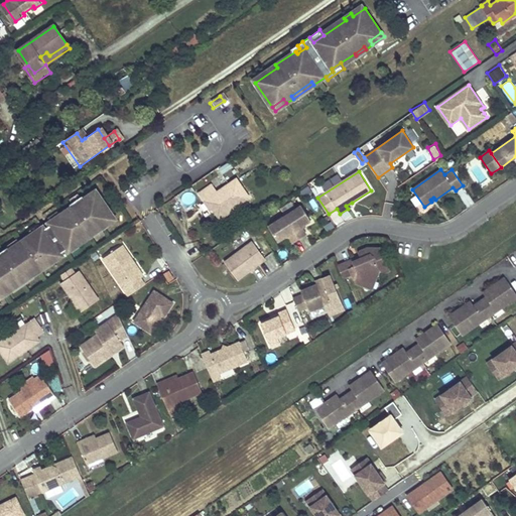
[(217,192),(212,184),(199,194),(204,202),(207,200),(213,209),(218,217),(232,208),(233,209),(249,198),(237,178),(217,192)]
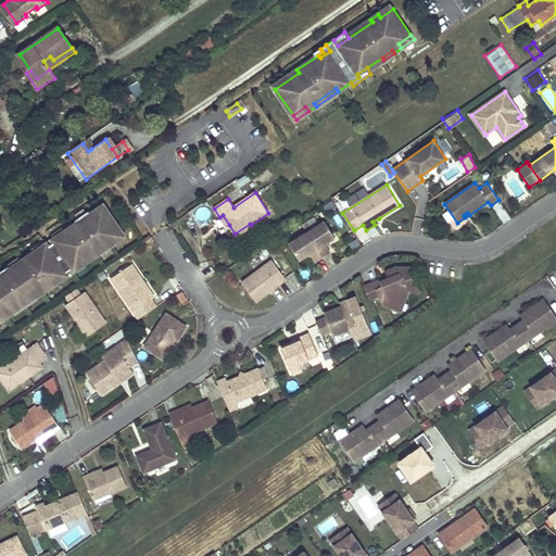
[(0,316),(3,314),(7,318),(14,313),(12,310),(34,295),(36,298),(59,281),(58,279),(66,273),(67,276),(74,272),(72,269),(84,261),(97,252),(99,254),(113,244),(110,241),(122,232),(103,205),(91,214),(89,211),(75,220),(77,224),(52,240),(54,243),(49,248),(47,244),(11,269),(9,267),(0,273),(0,316)]
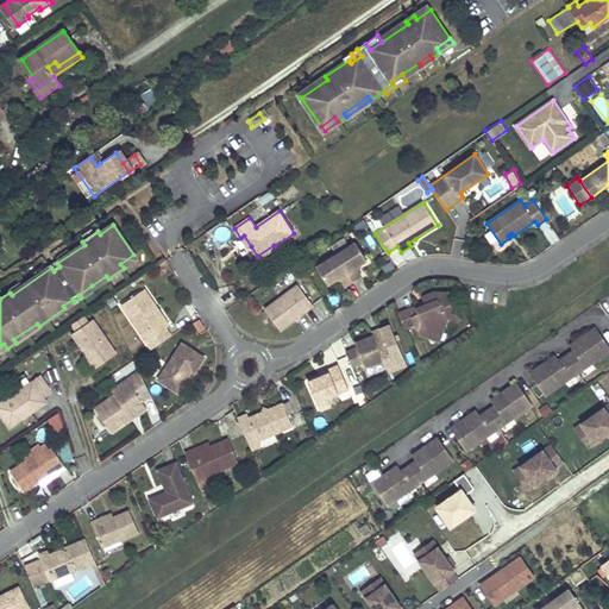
[(251,246),(244,236),(240,238),(248,249),(251,246)]
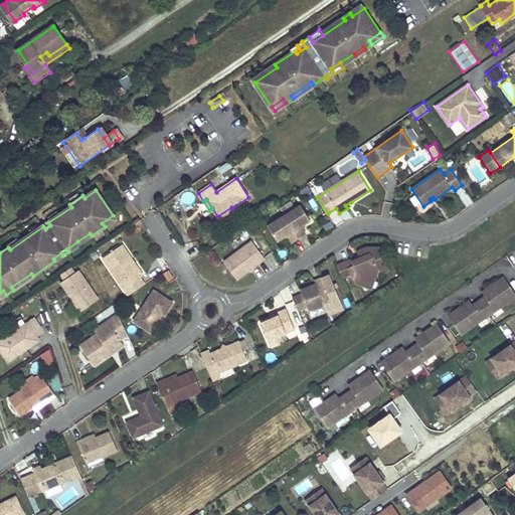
[(302,204),(285,214),(300,237),(306,233),(303,228),(301,225),(305,223),(311,219),(302,204)]
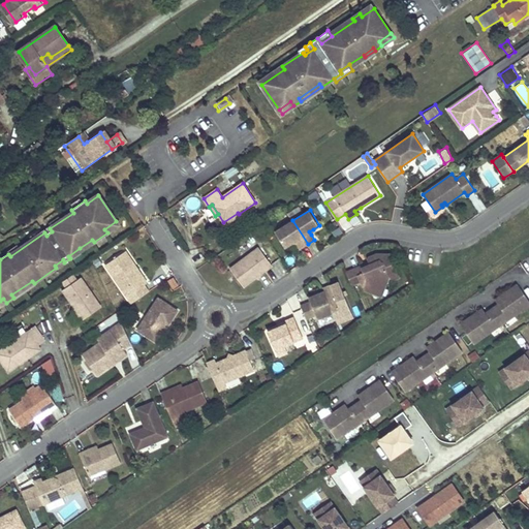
[(239,214),(238,213),(223,222),(225,225),(240,215),(239,214)]
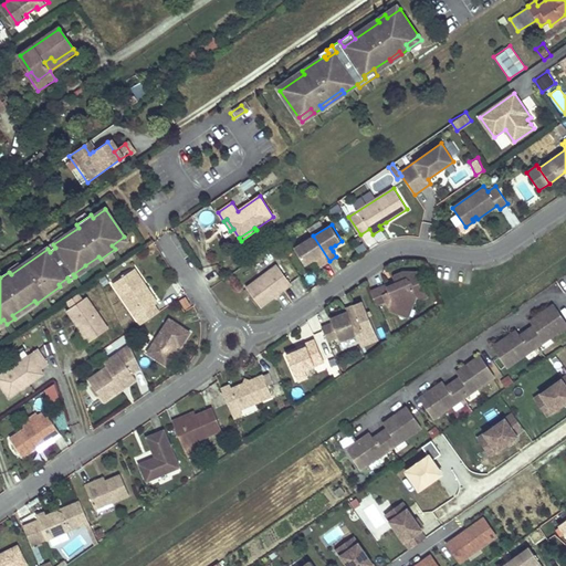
[(313,236),(295,248),(305,264),(312,260),(316,258),(318,260),(322,266),(329,261),(313,236)]
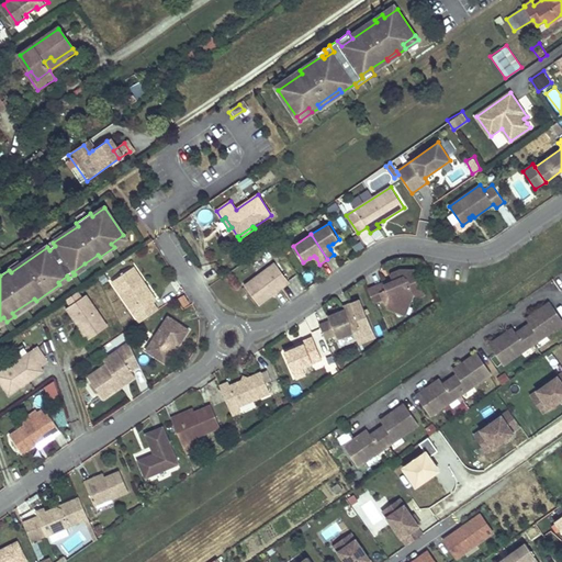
[(123,235),(111,244),(114,247),(126,239),(123,235)]
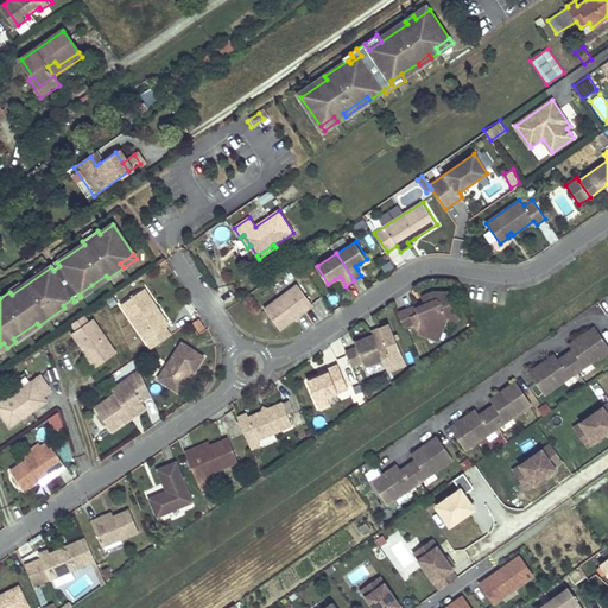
[(314,305),(298,284),(265,308),(280,329),(314,305)]
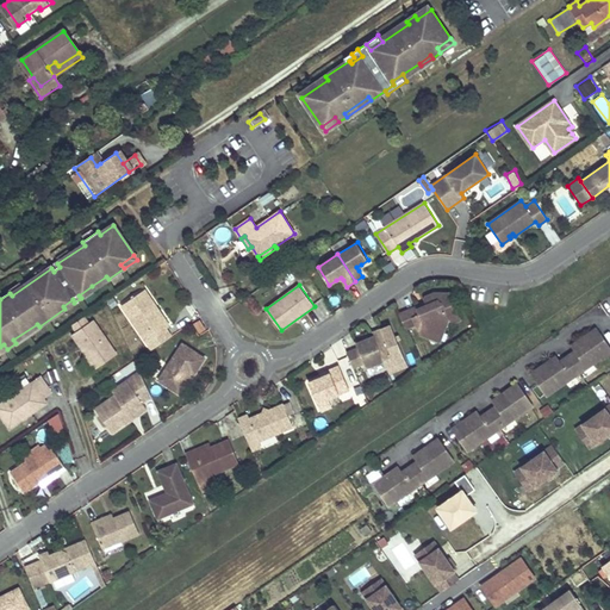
[(92,286),(79,296),(81,298),(94,290),(92,286)]
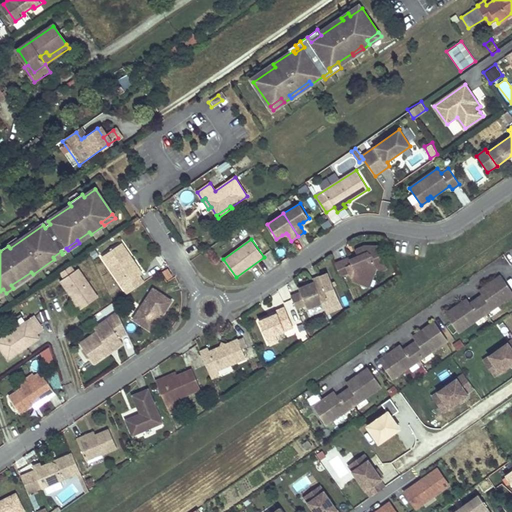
[(127,293),(144,282),(140,275),(131,263),(129,264),(127,260),(132,257),(122,242),(102,256),(127,293)]
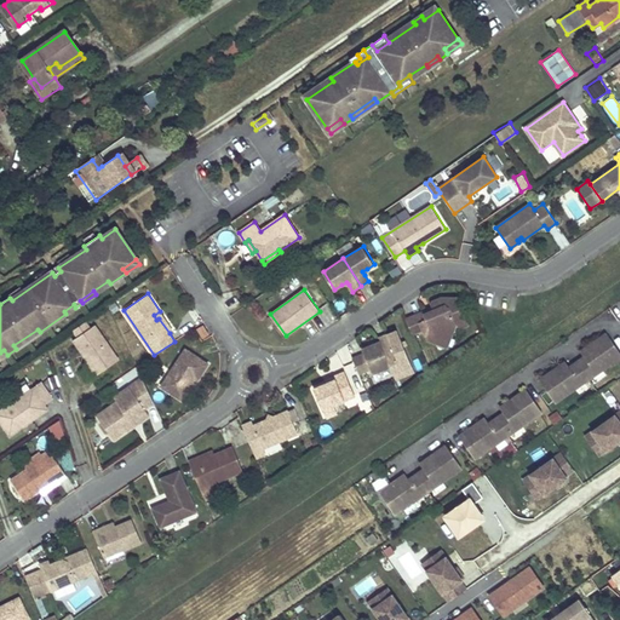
[(469,325),(457,298),(441,298),(429,303),(431,309),(434,313),(428,314),(426,310),(413,316),(419,332),(423,329),(426,340),(435,343),(452,336),(455,325),(463,328),(469,325)]
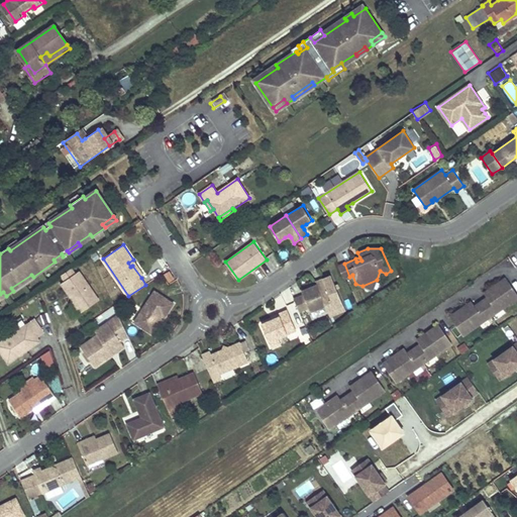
[(133,260),(128,263),(130,267),(132,266),(141,278),(144,276),(133,260)]
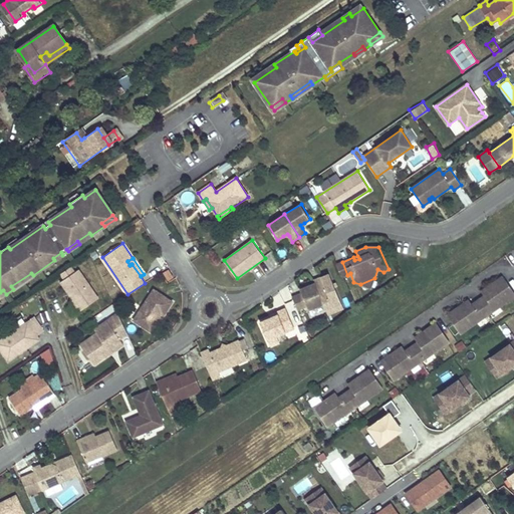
[(342,262),(335,265),(341,277),(347,275),(342,262)]
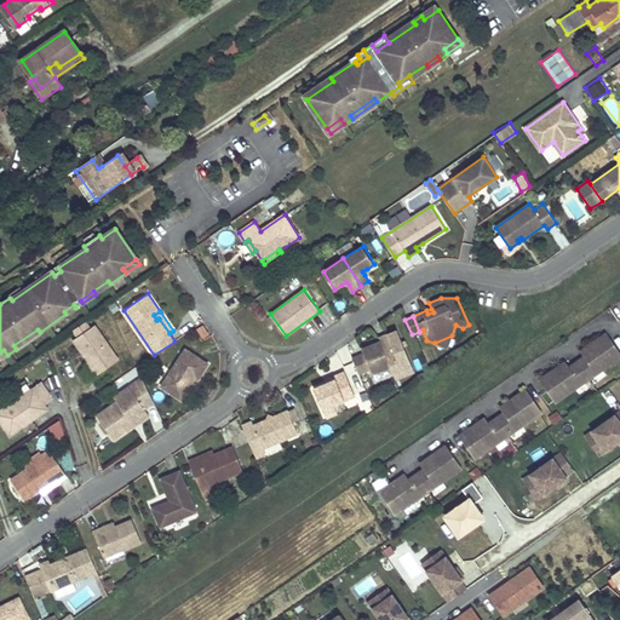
[(86,322),(74,331),(79,338),(74,340),(89,362),(98,375),(119,361),(96,326),(91,328),(86,322)]
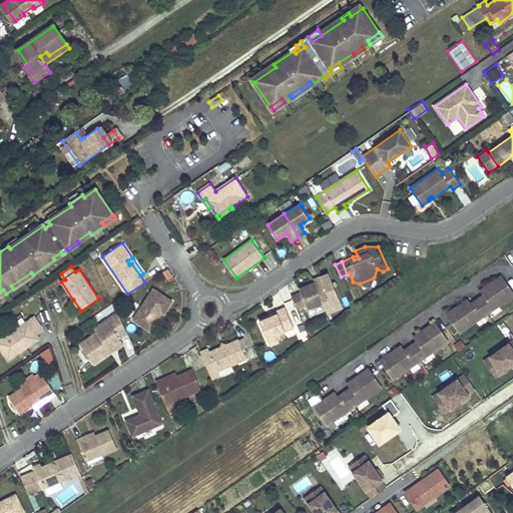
[(167,269),(162,272),(168,280),(172,277),(167,269)]
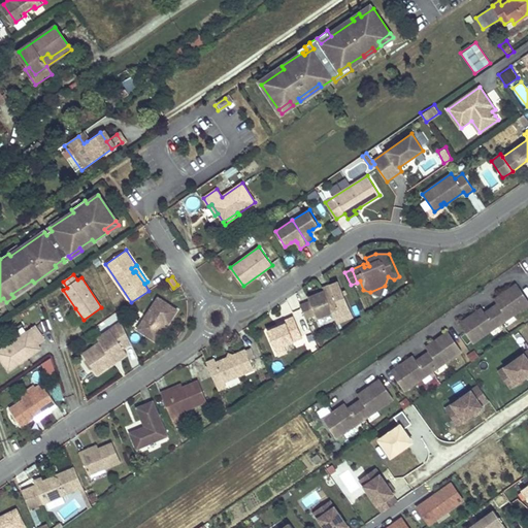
[(11,294),(13,297),(34,283),(32,281),(11,294)]
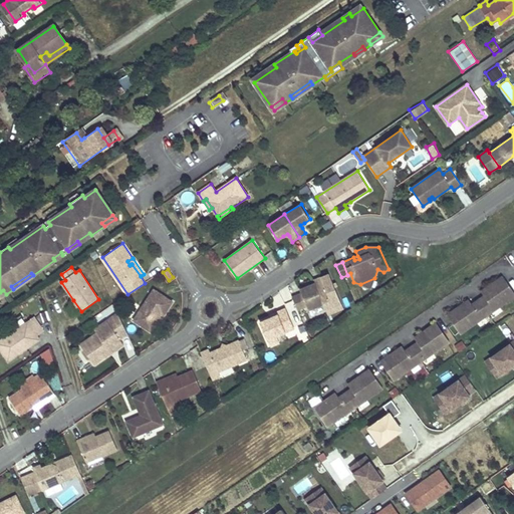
[(301,293),(292,297),(297,310),(306,306),(308,310),(323,303),(326,309),(341,303),(329,274),(313,281),(314,283),(299,289),(301,293)]
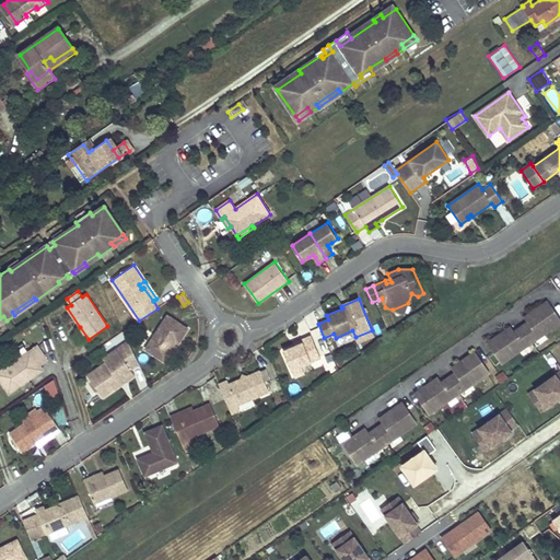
[(488,343),(502,364),(559,323),(559,318),(548,302),(525,318),(528,323),(515,333),(511,327),(488,343)]
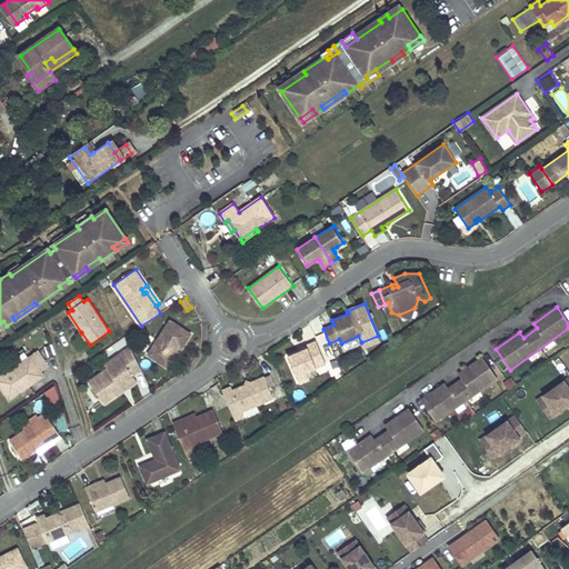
[(410,319),(415,308),(399,315),(410,319)]
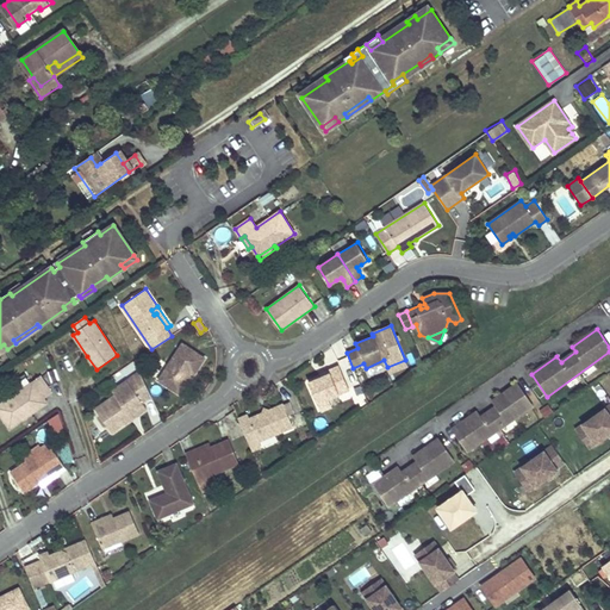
[(184,342),(160,379),(179,392),(190,377),(186,374),(188,369),(192,372),(194,373),(205,356),(184,342)]
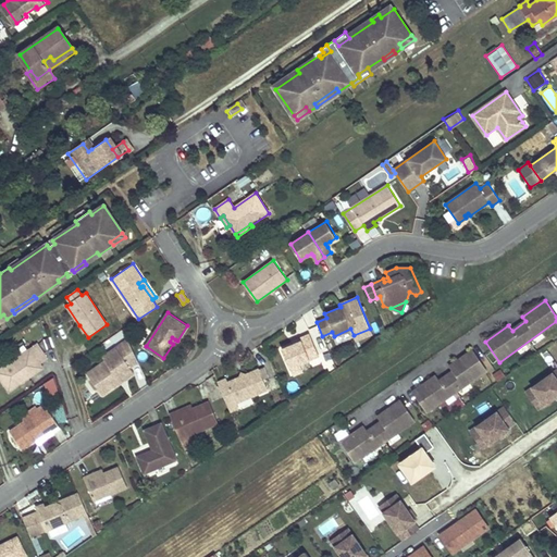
[(85,339),(88,337),(79,325),(76,327),(85,339)]
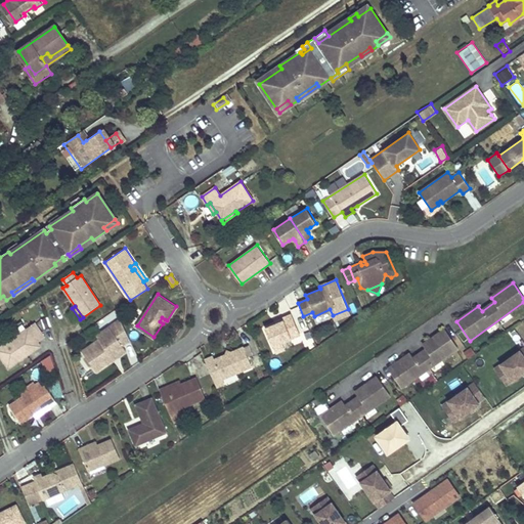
[(350,313),(348,309),(333,315),(335,320),(350,313)]
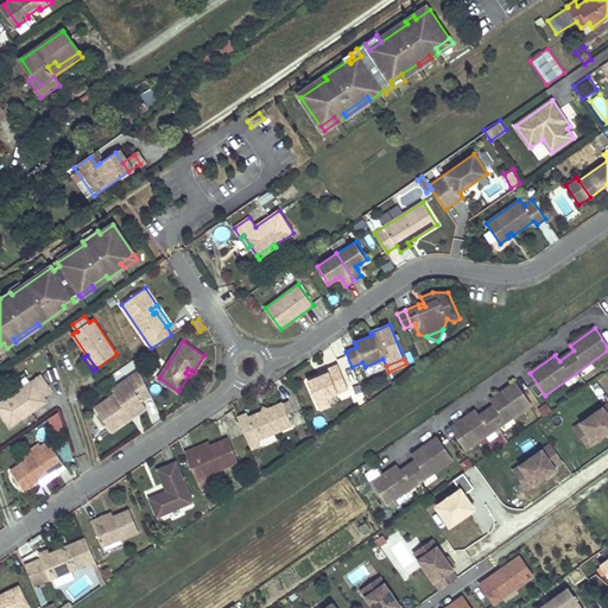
[(348,388),(337,365),(328,369),(329,373),(308,381),(317,403),(328,398),(348,388)]
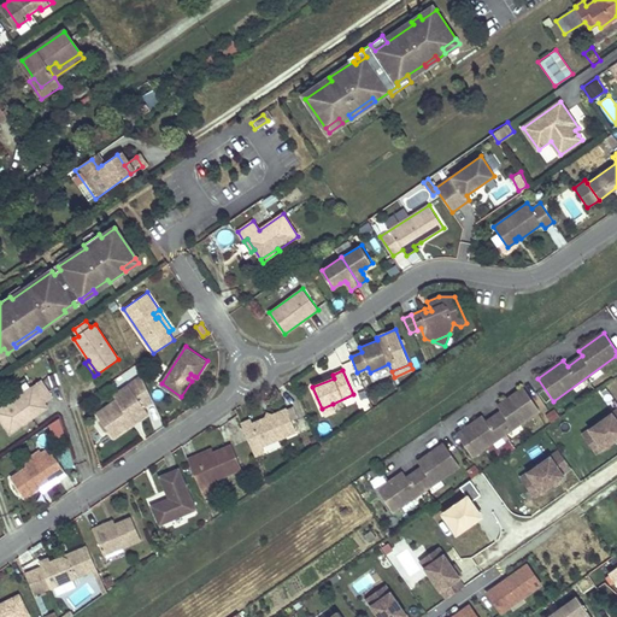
[(117,399),(97,413),(113,438),(134,423),(131,419),(137,416),(140,419),(150,413),(145,406),(154,400),(142,376),(113,395),(117,399)]
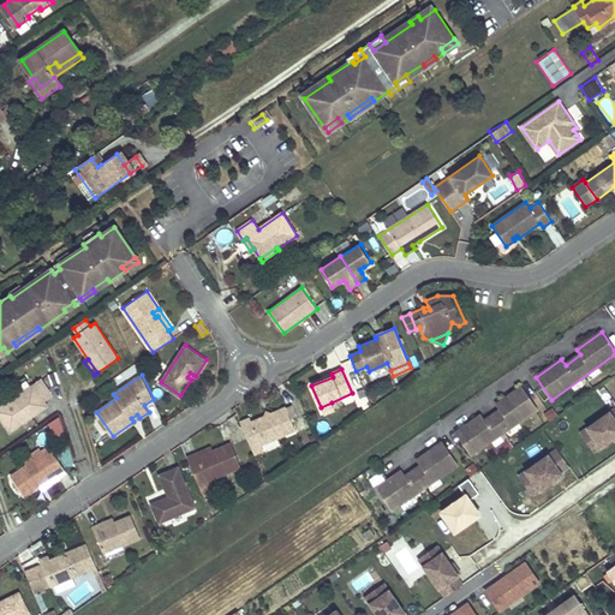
[(0,406),(0,418),(10,433),(31,418),(29,415),(46,402),(43,401),(52,395),(41,380),(0,406)]
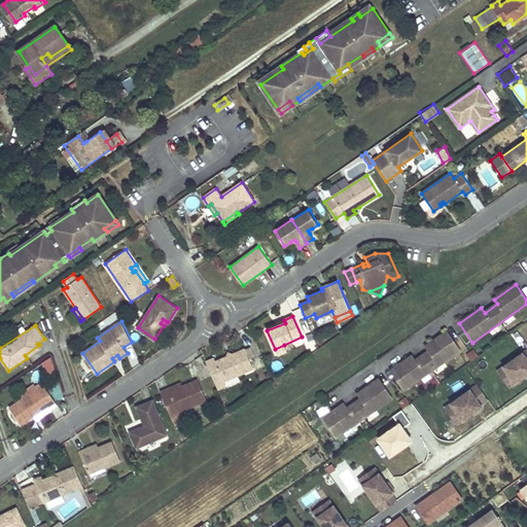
[(413,356),(390,372),(403,390),(461,350),(448,331),(425,347),(428,351),(416,360),(413,356)]
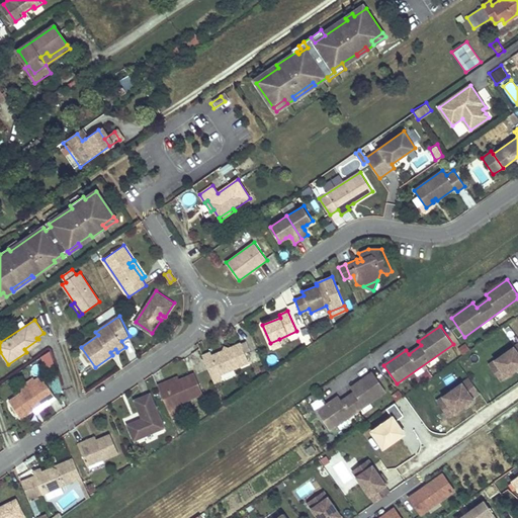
[(38,339),(24,349),(26,352),(40,342),(38,339)]
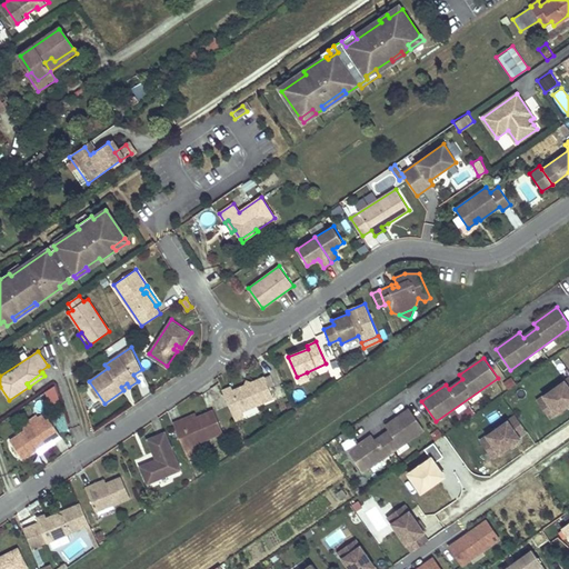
[(307,372),(297,377),(300,385),(310,380),(307,372)]
